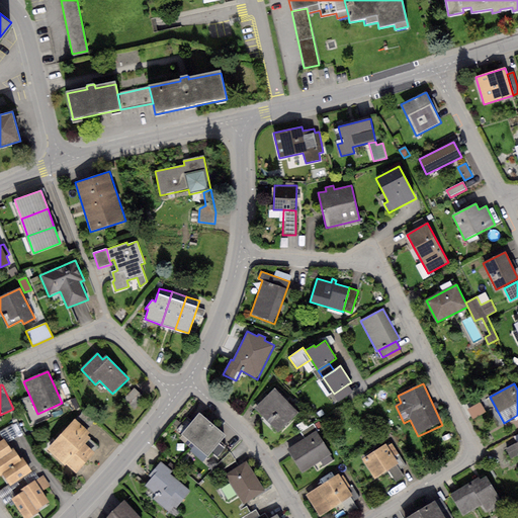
[(347,384),(334,394),(339,401),(352,392),(347,384)]
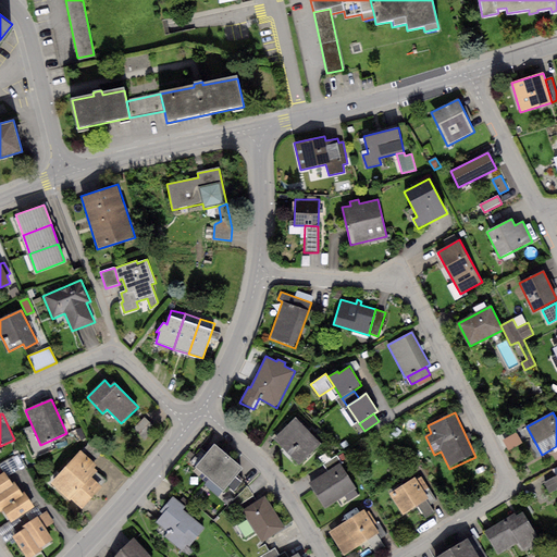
[(156,428),(145,418),(134,429),(145,440),(156,428)]
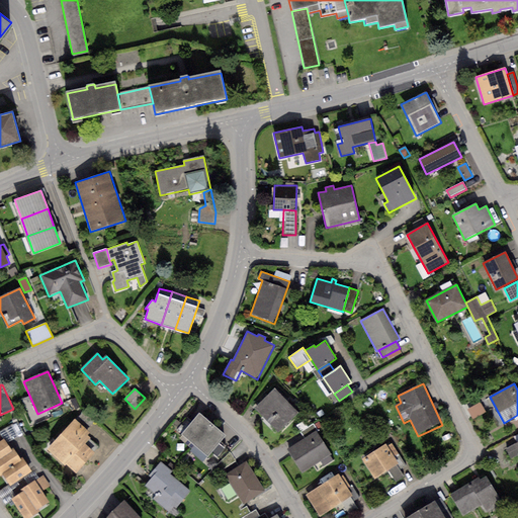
[(275,390),(255,409),(279,433),(298,414),(275,390)]
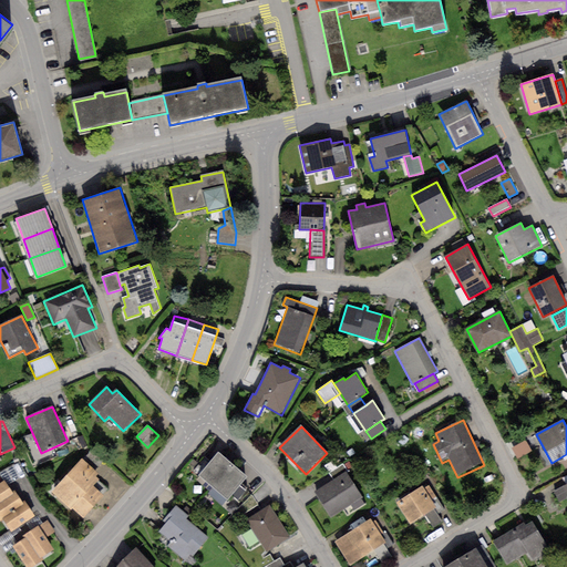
[(525,441),(512,447),(517,460),(532,452),(525,441)]
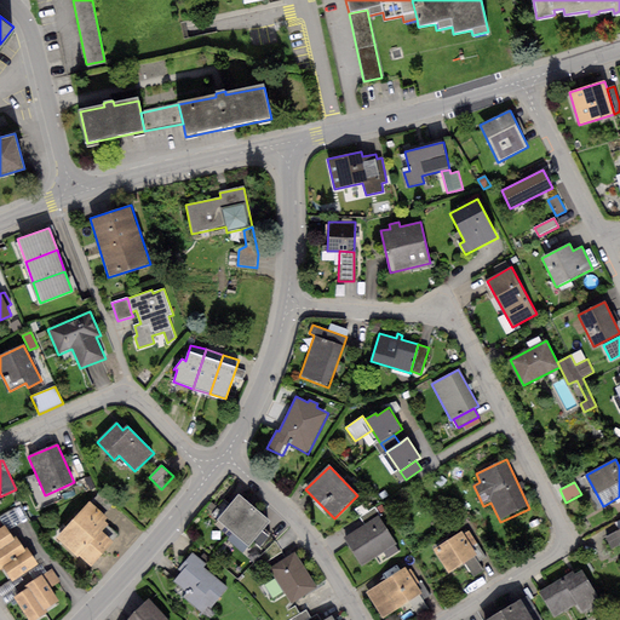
[(231,533),(253,507),(239,494),(217,521),(231,533)]
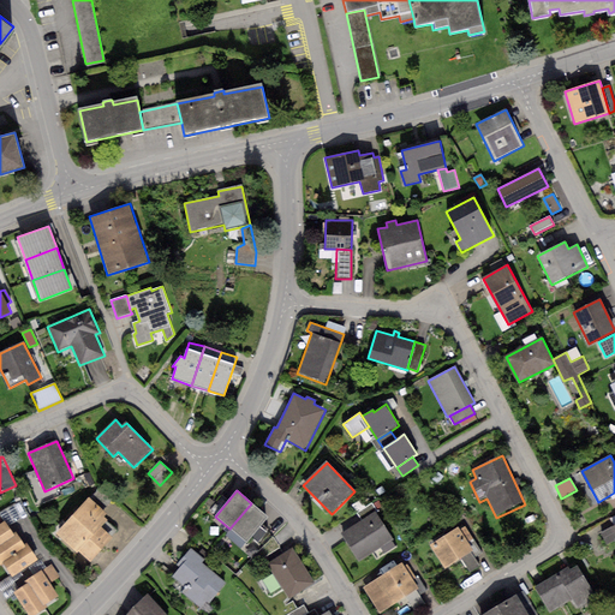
[(107,513),(89,497),(57,533),(89,562),(112,537),(101,527),(107,520),(103,517),(107,513)]
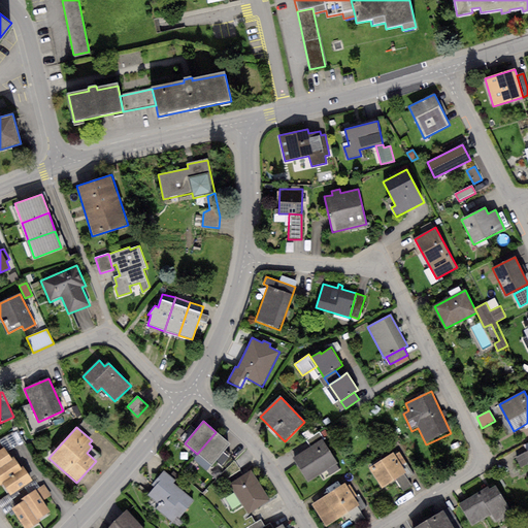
[(19,430),(2,438),(9,451),(25,441),(19,430)]
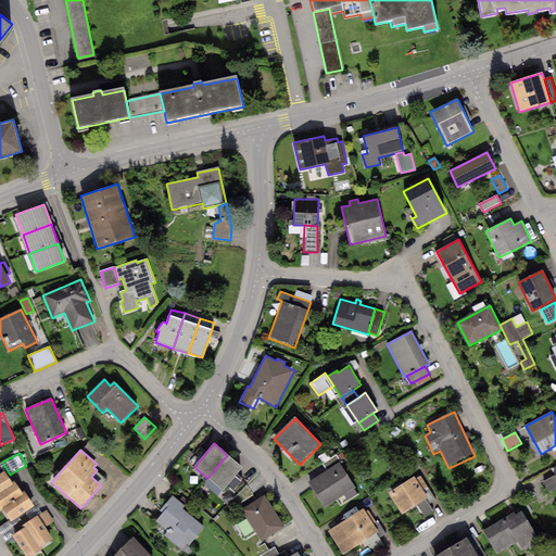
[(337,454),(321,463),(327,471),(340,464),(342,463),(337,454)]
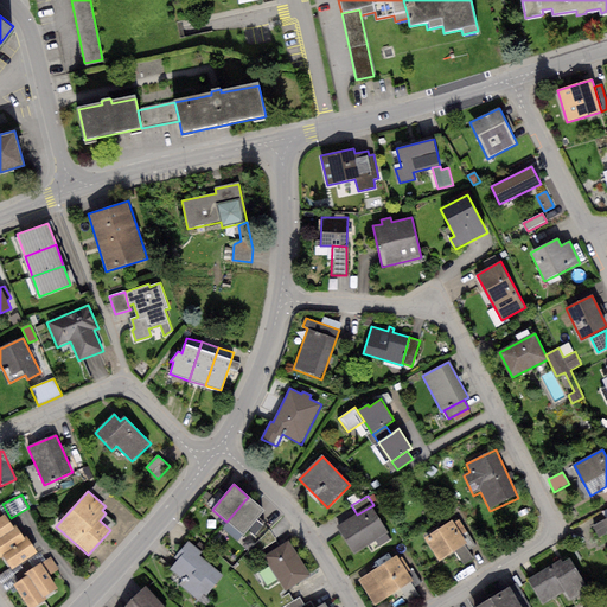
[(248,497),(227,522),(243,535),(247,530),(259,517),(264,510),(248,497)]
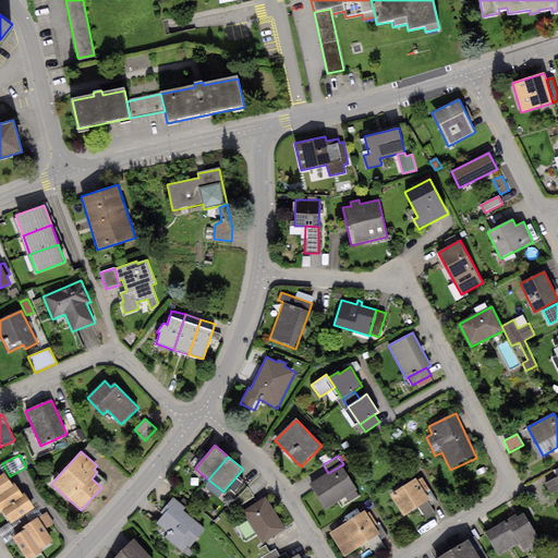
[(328,473),(310,485),(325,510),(356,490),(341,465),(328,473)]
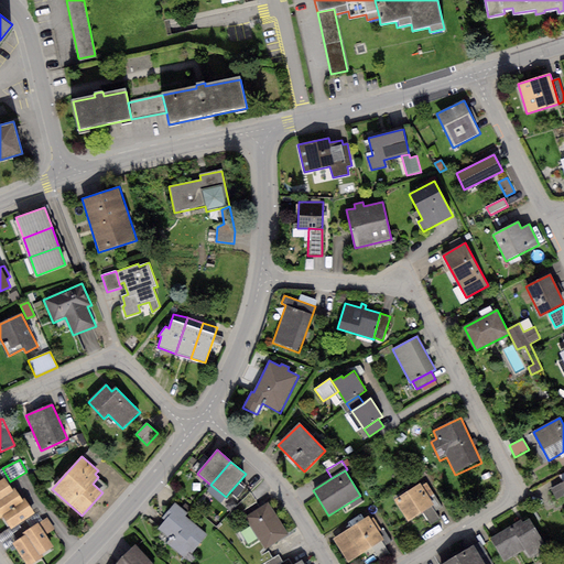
[(4,478),(0,480),(0,499),(13,491),(4,478)]
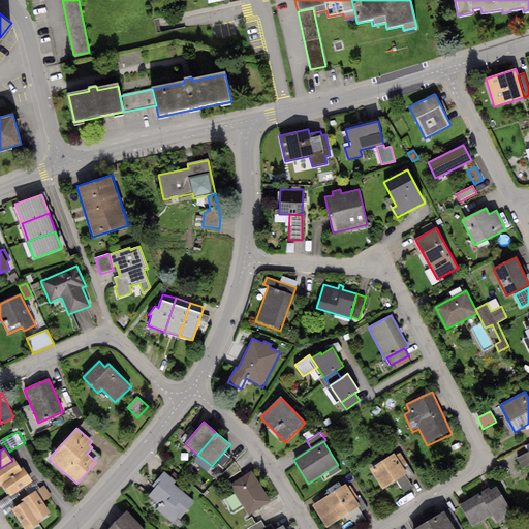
[(231,456),(225,450),(215,462),(222,467),(231,456)]
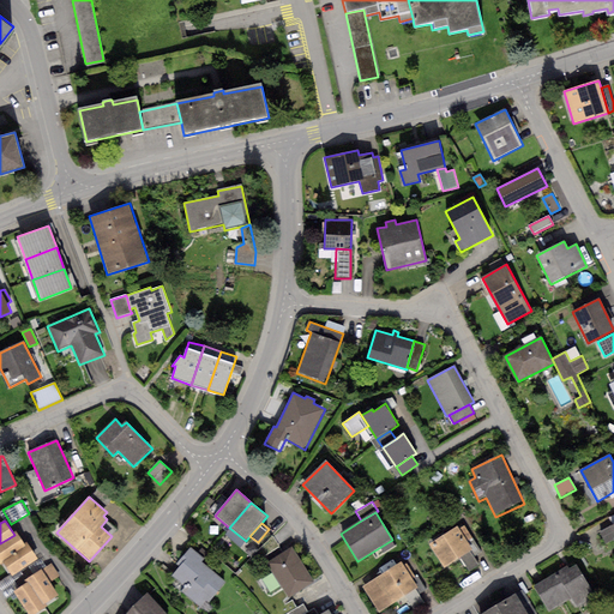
[(613,524),(600,531),(606,543),(613,541),(613,542),(613,524)]
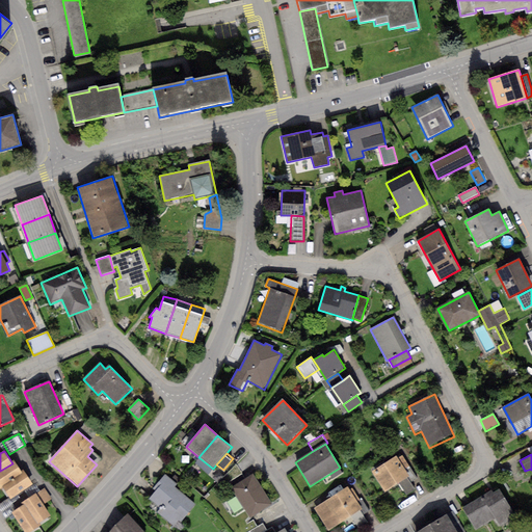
[(396,456),(372,472),(384,491),(399,483),(407,477),(409,476),(396,456)]
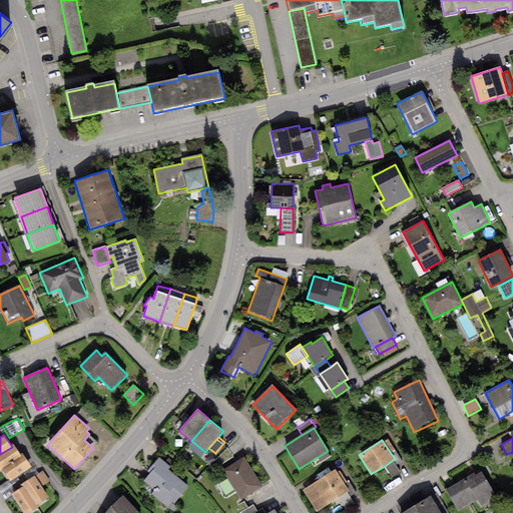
[(12,447),(0,454),(0,469),(1,471),(3,470),(22,457),(14,445),(12,447)]
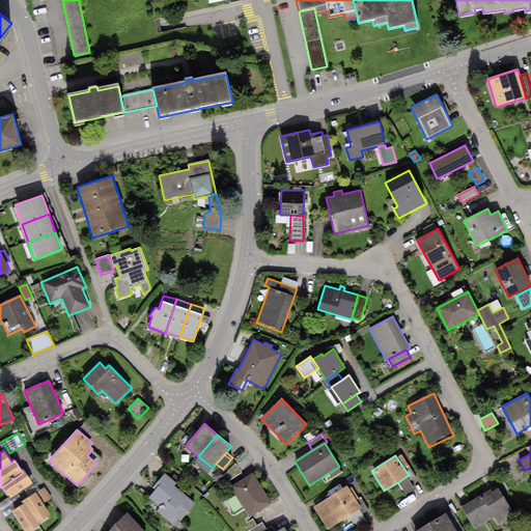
[(23,473),(3,486),(11,498),(33,483),(25,472),(23,473)]
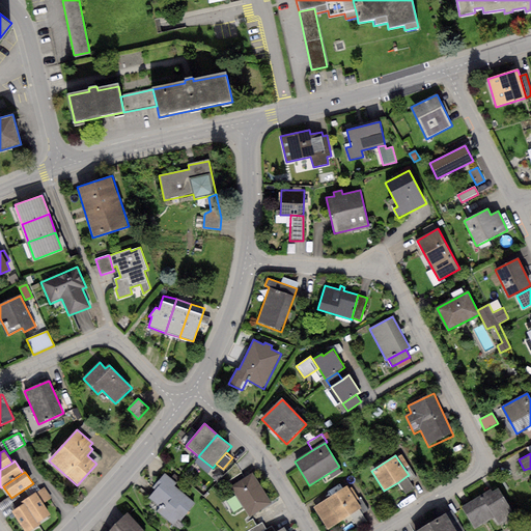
[(253,473),(230,486),(235,495),(243,507),(249,516),(271,504),(253,473)]
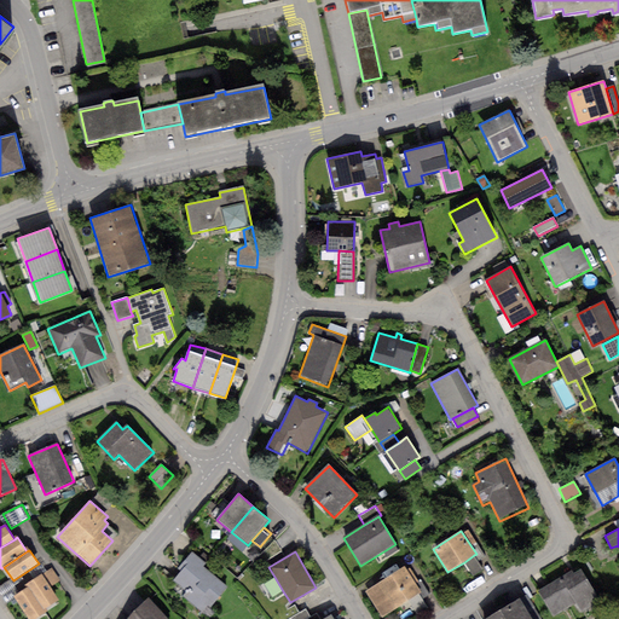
[(206,563),(191,553),(179,568),(181,571),(173,580),(186,591),(183,596),(202,613),(208,606),(210,608),(227,586),(202,567),(206,563)]
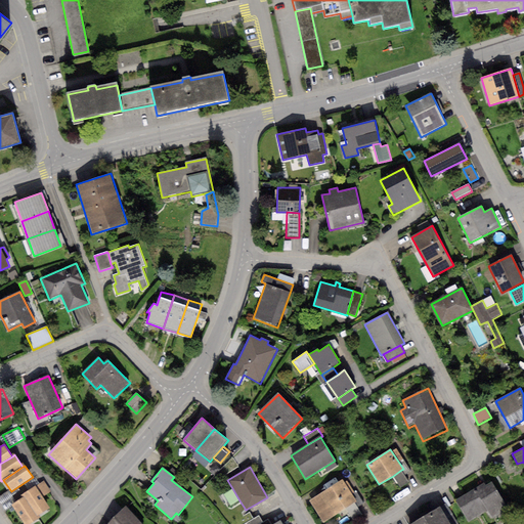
[(401,470),(393,476),(400,487),(408,482),(401,470)]
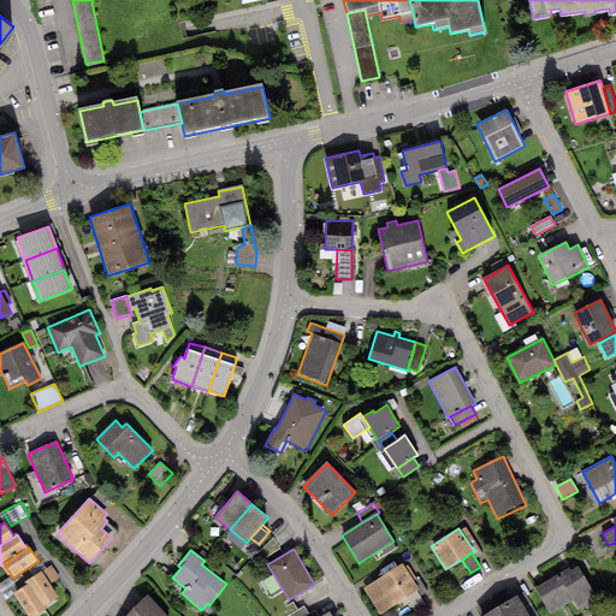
[(41,561),(29,569),(34,576),(46,568),(41,561)]
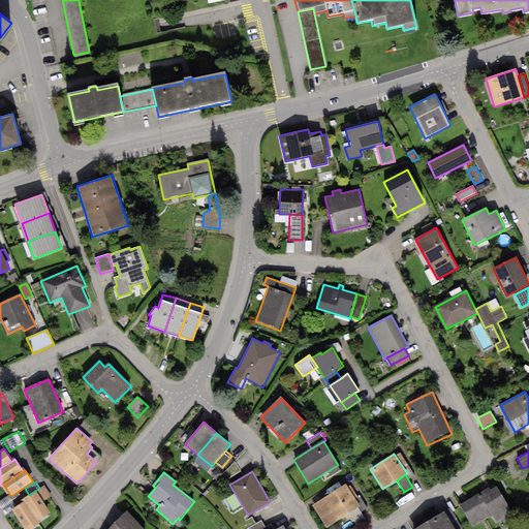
[(344,485),(312,505),(325,528),(349,512),(359,507),(344,485)]
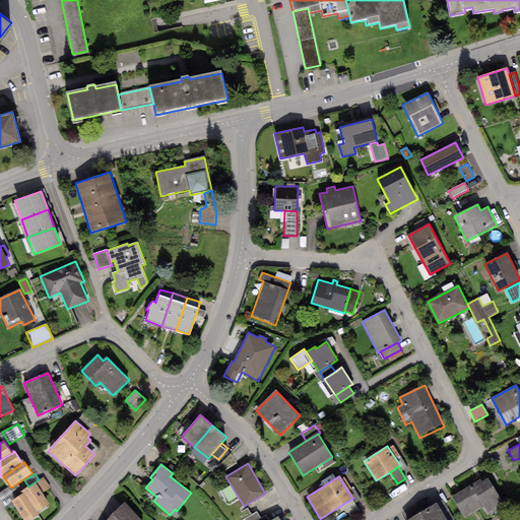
[(22,492),(23,493),(37,513),(50,504),(43,494),(51,489),(43,477),(39,479),(28,486),(22,492)]
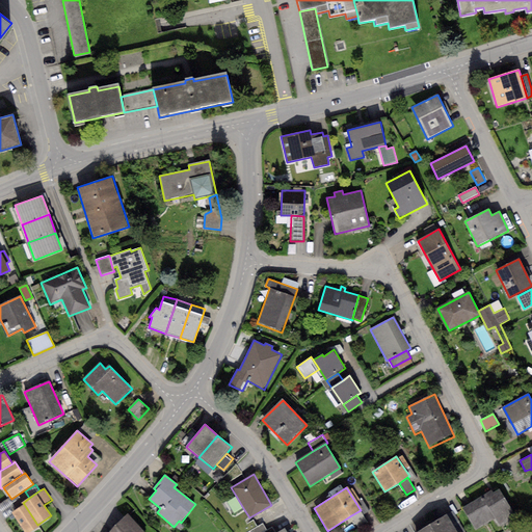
[(490,490),(462,507),(476,531),(495,520),(499,527),(515,516),(500,488),(491,493),(490,490)]
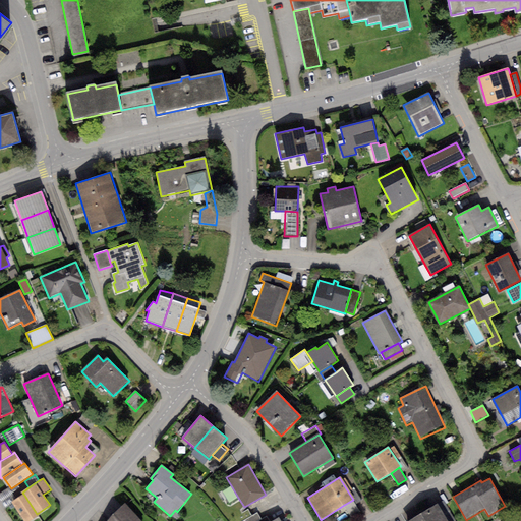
[(238,498),(231,485),(222,490),(229,503),(238,498)]
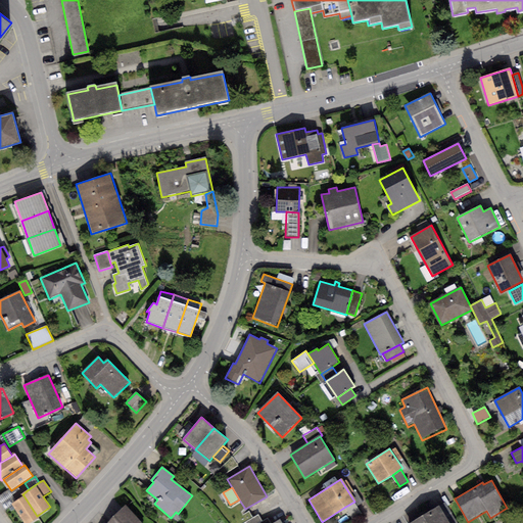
[(8,489),(0,495),(0,500),(5,508),(15,500),(8,489)]
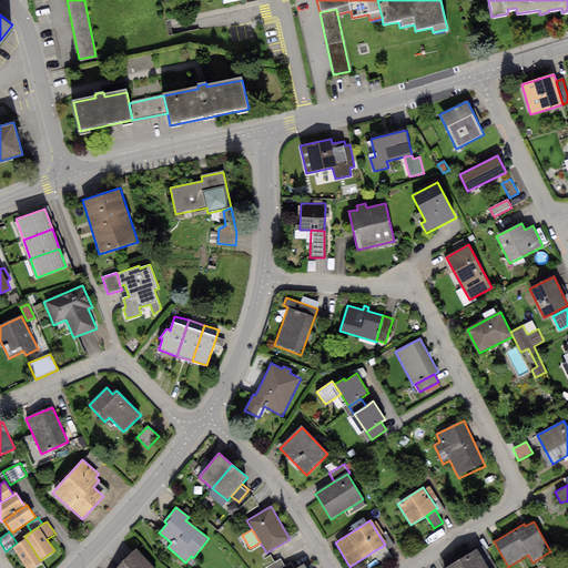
[(26,538),(12,548),(26,567),(31,567),(41,563),(26,538)]
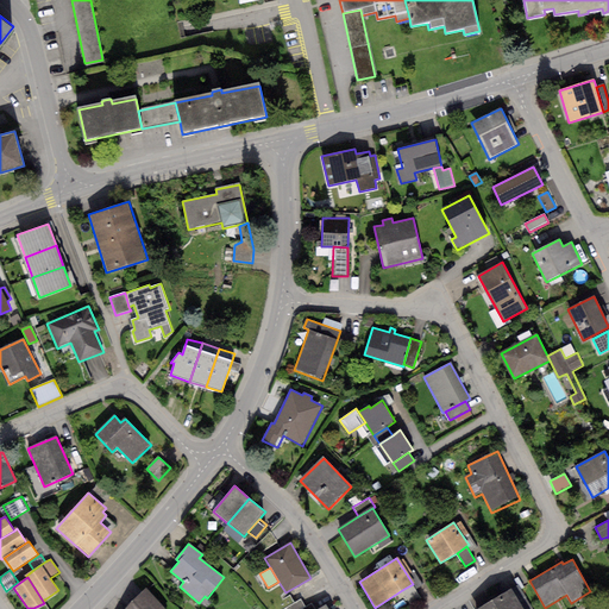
[(421,598),(413,584),(402,590),(412,604),(421,598)]
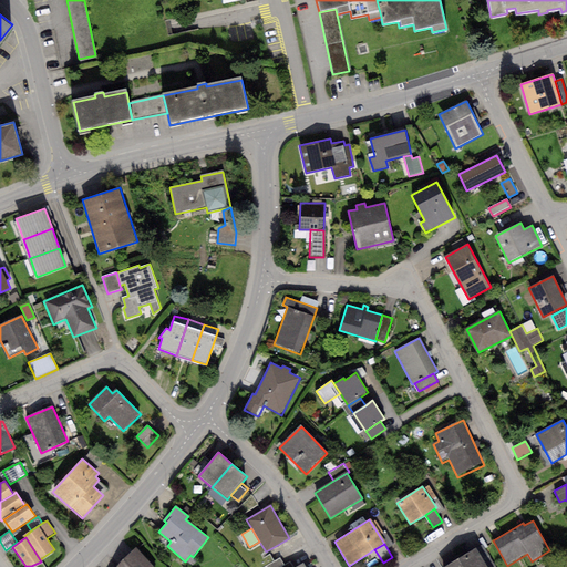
[(116,566),(152,566),(136,548),(123,560),(116,566)]
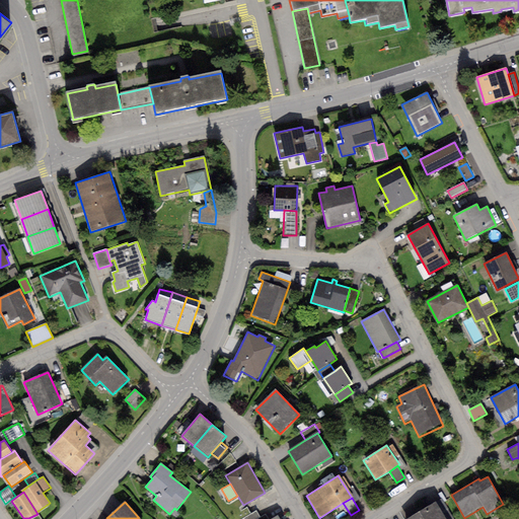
[(445,518),(435,503),(406,518),(445,518)]
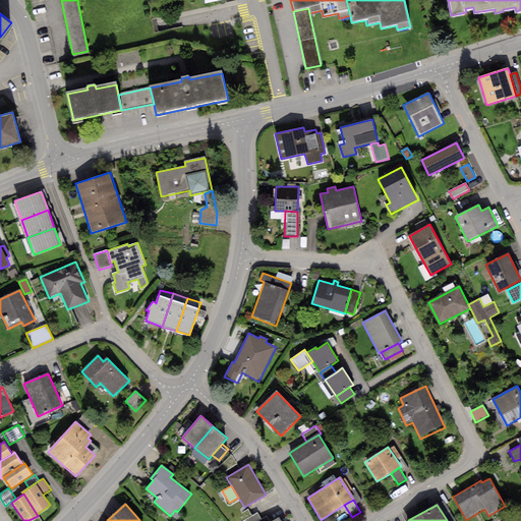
All buildings are outlined.
